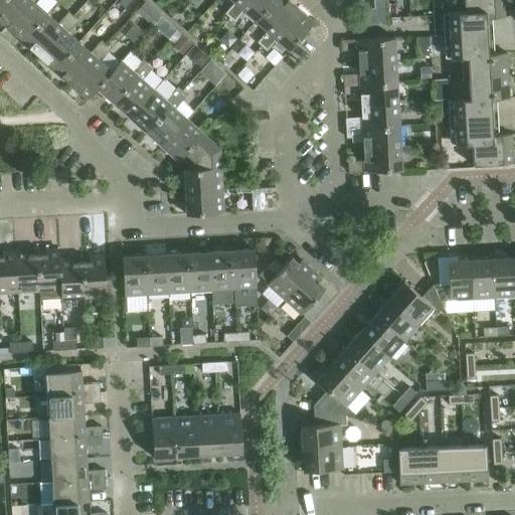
[(0,0),(0,21),(5,27),(29,0),(31,0),(35,3),(37,0),(0,0)]
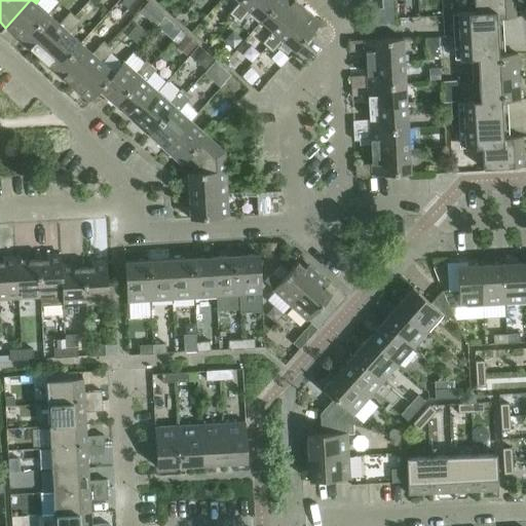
[(32,0),(30,0),(5,28),(23,42),(47,13),(36,3),(32,0)]
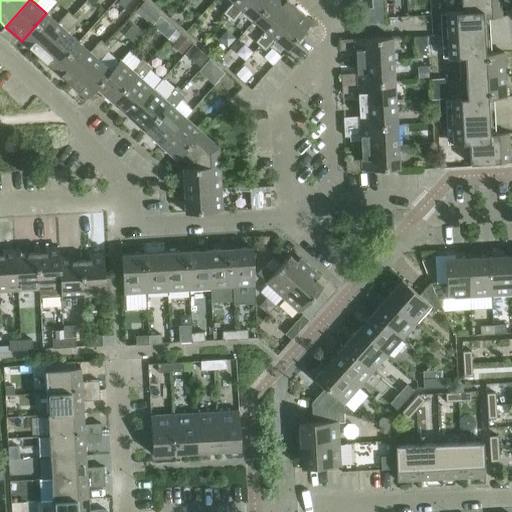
[(231,0),(233,2),(228,8),(238,16),(243,10),(238,6),(243,0),(231,0)]
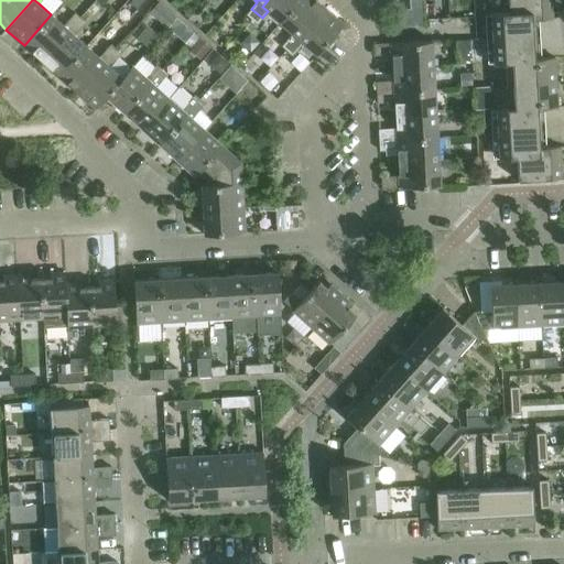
[(268,0),(262,7),(268,11),(280,22),(300,0),(268,0)]
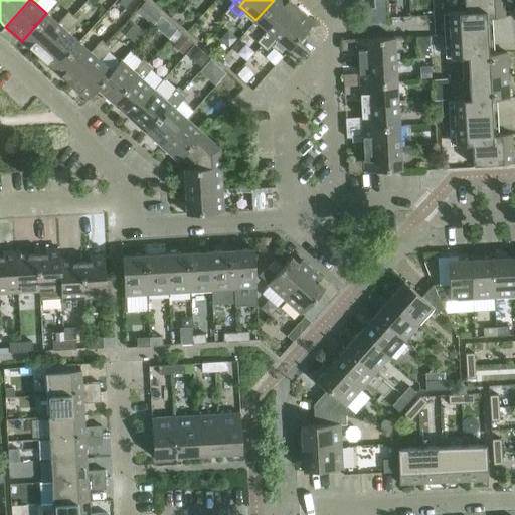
[(288,0),(274,0),(255,20),(267,31),(262,36),(272,45),(277,39),(272,35),(297,7),(288,0)]
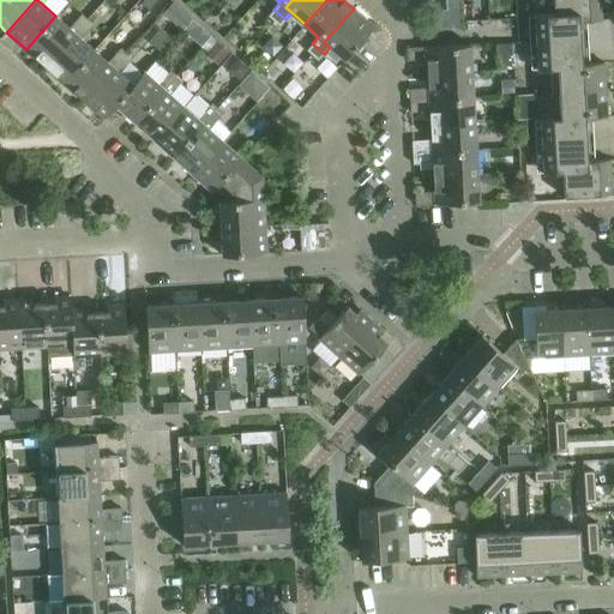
[(534,16),(535,18),(536,41),(537,70),(557,68),(558,94),(605,90),(603,64),(582,65),(581,38),(579,38),(579,22),(601,20),(600,0),(552,0),(553,14),(534,16)]
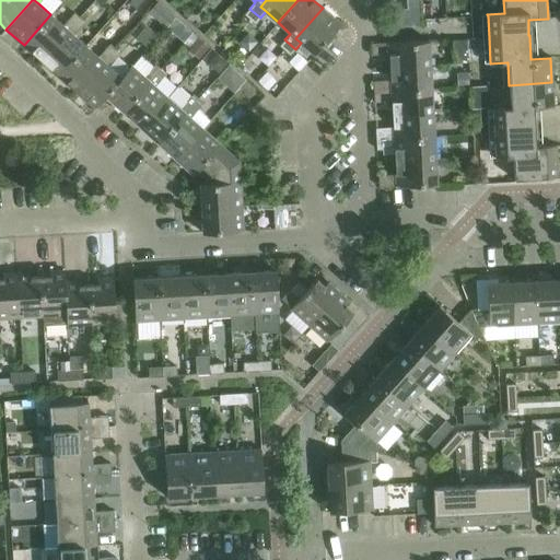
[(323,8),(295,38),(301,43),(314,55),(341,24),(323,8)]
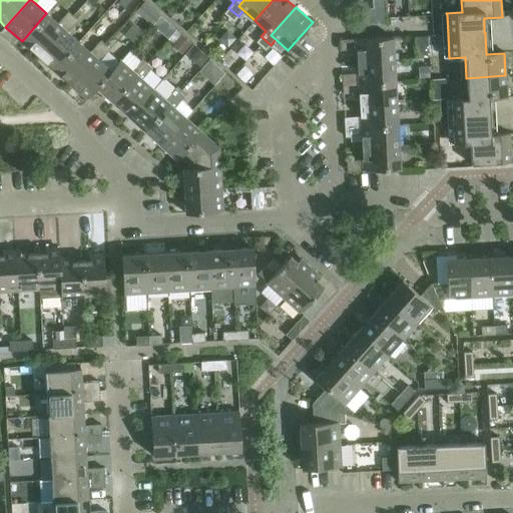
[(223,13),(233,22),(238,16),(228,8),(223,13)]
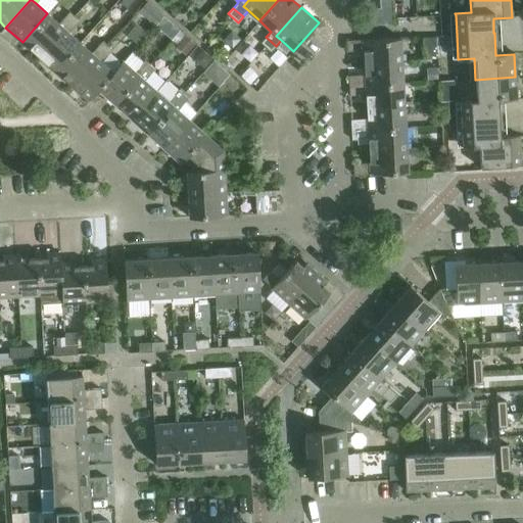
[(392,8),(369,9),(369,26),(393,25),(393,19),(392,8)]
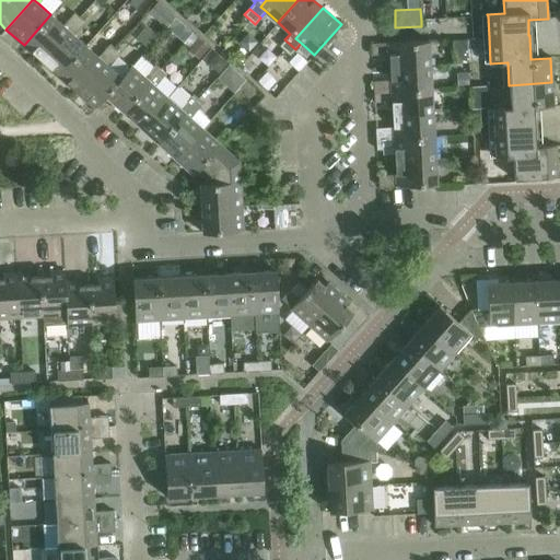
[(167,10),(158,21),(165,28),(175,18),(167,10)]
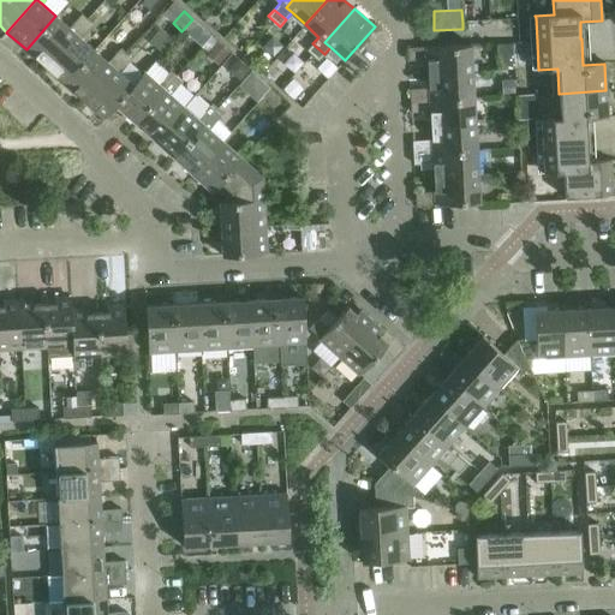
[(93,24),(87,19),(82,15),(75,22),(87,31),(93,24)]
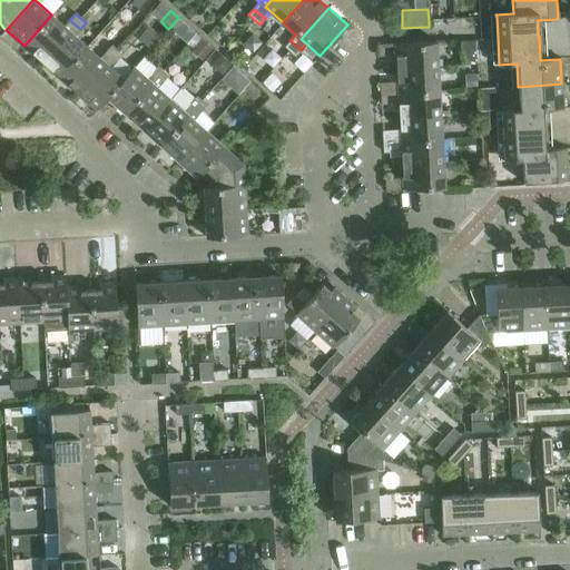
[(51,15),(25,46),(42,61),(69,31),(75,36),(80,29),(69,20),(65,26),(51,15)]
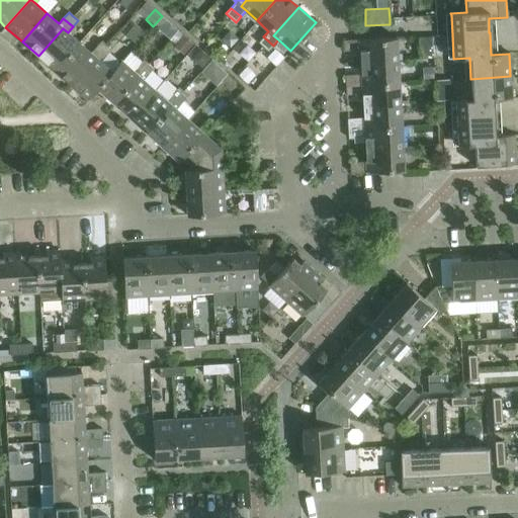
[(63,28),(38,56),(55,71),(79,42),(68,32),(63,28)]
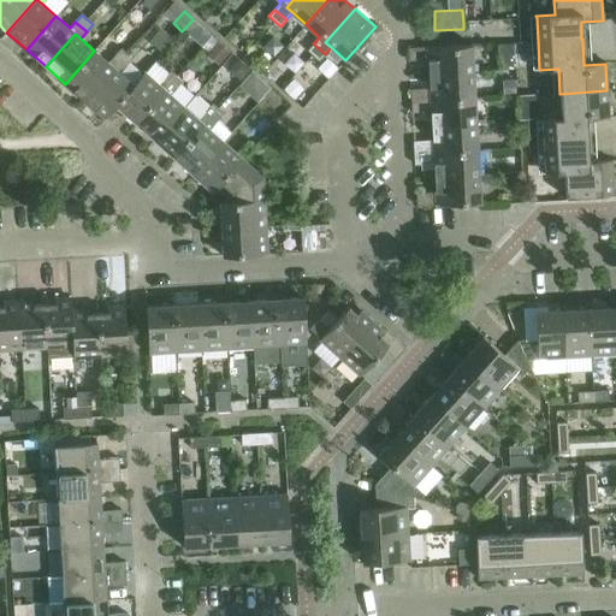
[(219,42),(209,53),(221,64),(231,53),(219,42)]
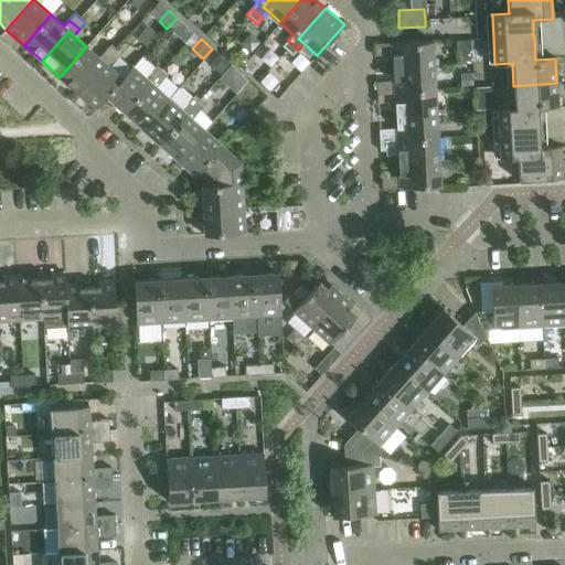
[(281,46),(292,56),(298,50),(287,40),(281,46)]
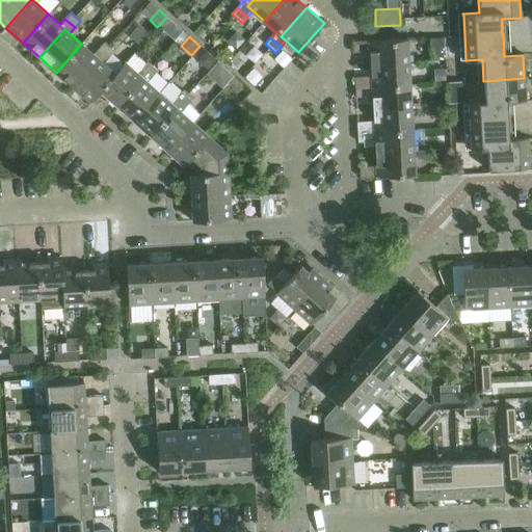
[(407,38),(369,41),(370,64),(408,62),(407,38)]
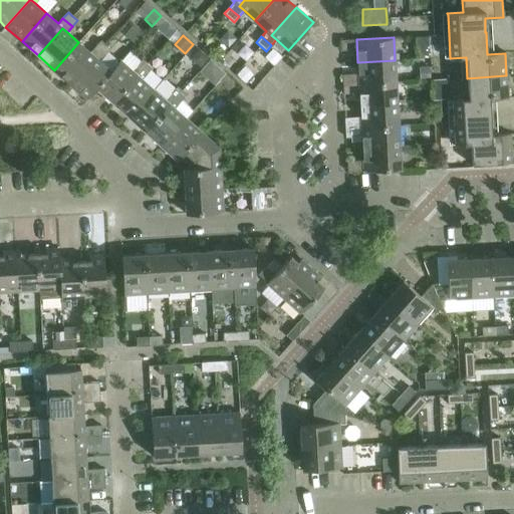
[(351,47),(351,40),(340,40),(340,51),(348,50),(351,47)]
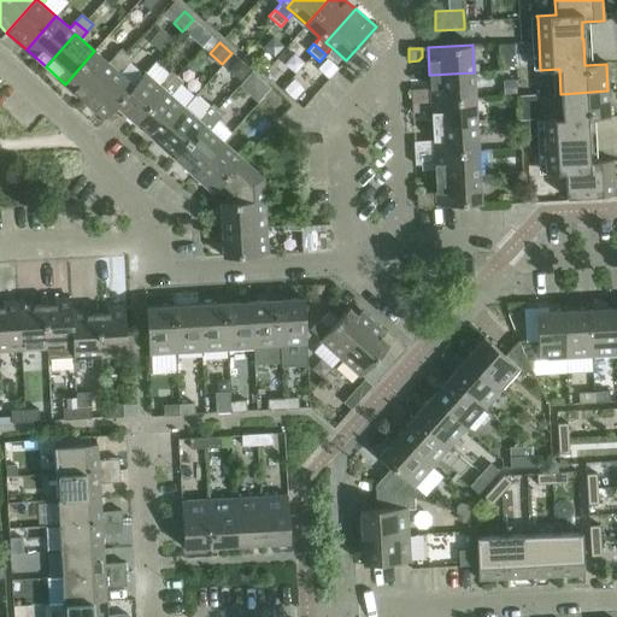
[(133,59),(127,54),(121,50),(115,57),(125,66),(133,59)]
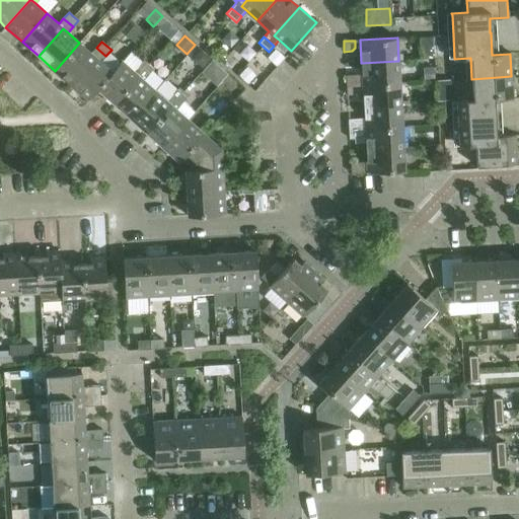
[(79,43),(55,71),(71,85),(96,57),(100,62),(105,56),(96,48),(91,53),(79,43)]
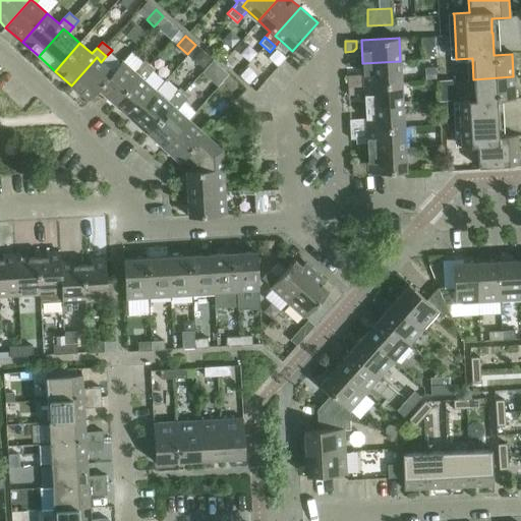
[(435,48),(422,49),(423,59),(436,59),(435,48)]
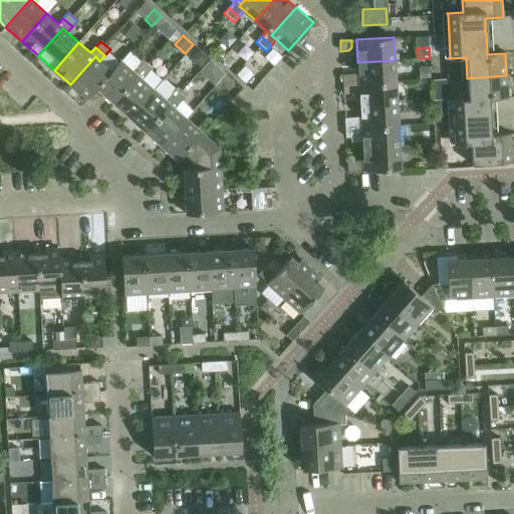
[(199,49),(194,55),(195,64),(200,69),(209,58),(199,49)]
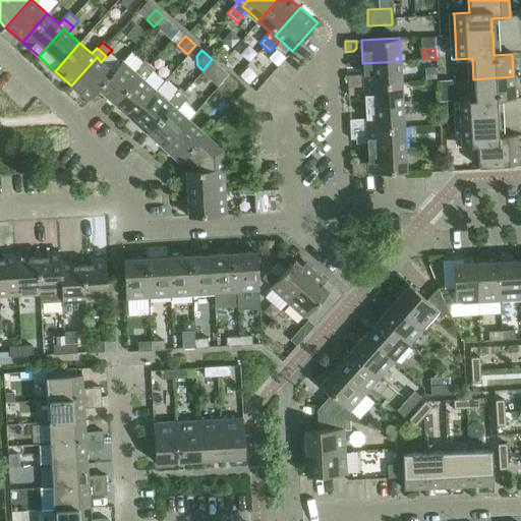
[(97,57),(71,85),(89,101),(98,91),(97,90),(113,72),(112,71),(101,62),(97,57)]
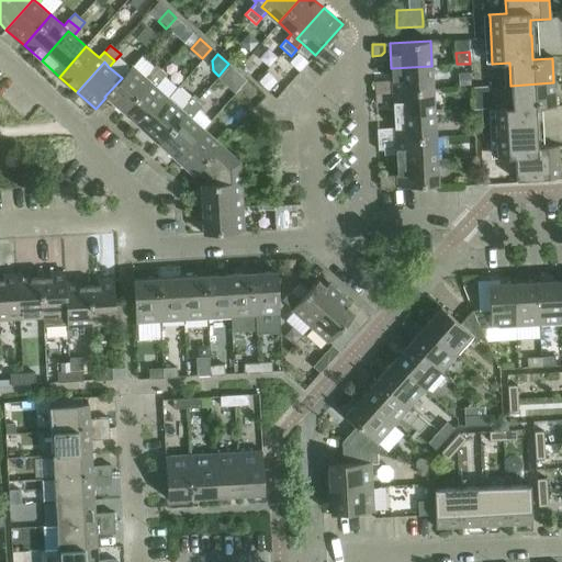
[(166,75),(161,70),(156,65),(150,71),(160,81),(166,75)]
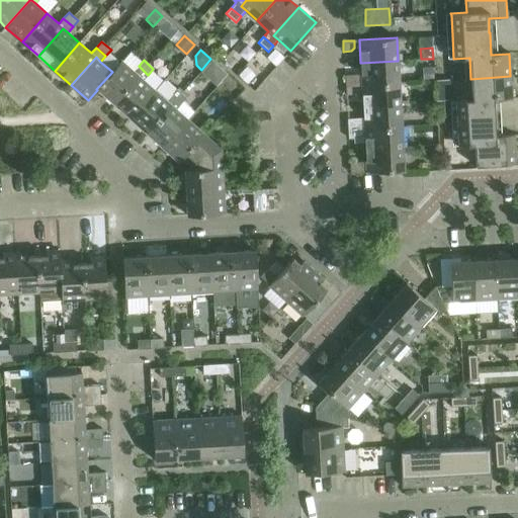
[(96,89),(97,90),(113,104),(138,76),(134,72),(121,61),(111,71),(112,72),(96,89)]
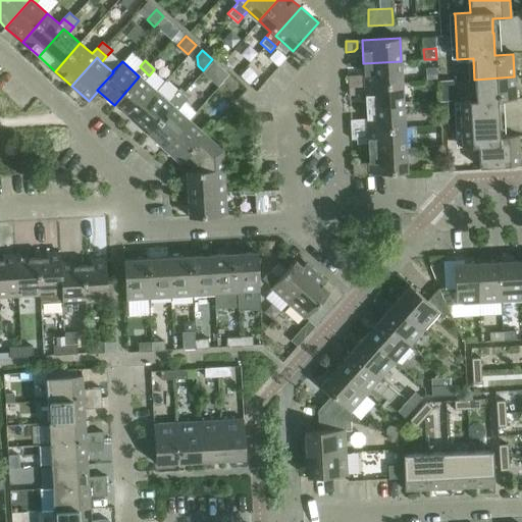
[(401,61),(363,63),(364,85),(402,83),(401,61)]
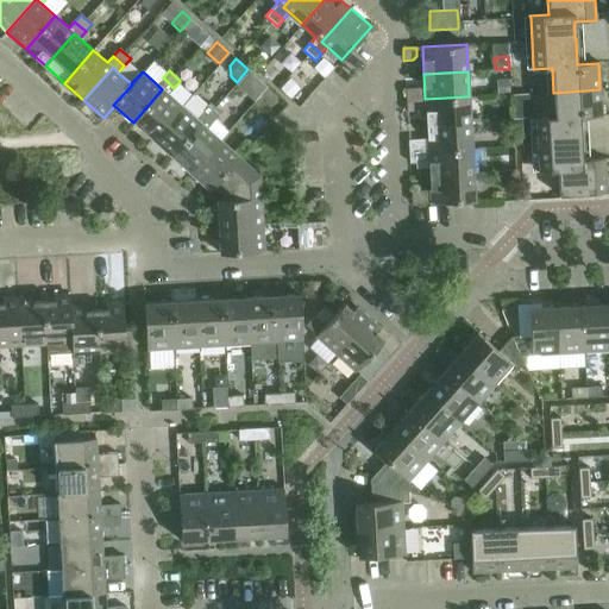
[(162,89),(133,123),(152,139),(182,106),(168,94),(174,88),(163,77),(157,85),(162,89)]
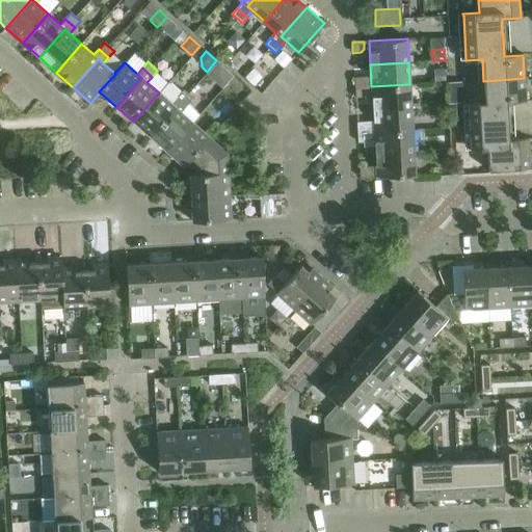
[(444,70),(435,70),(436,81),(445,81),(444,70)]
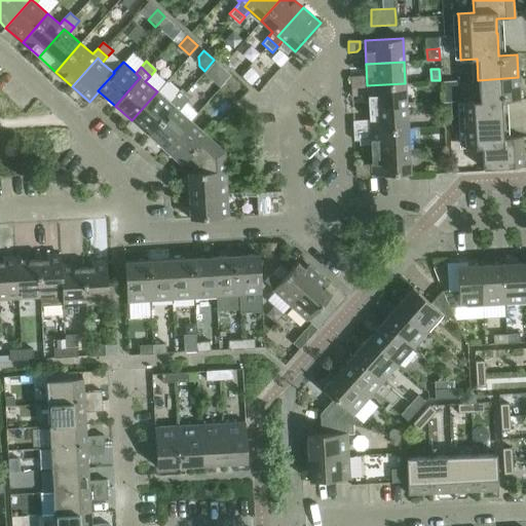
[(350,77),(350,86),(362,86),(362,79),(359,76),(350,77)]
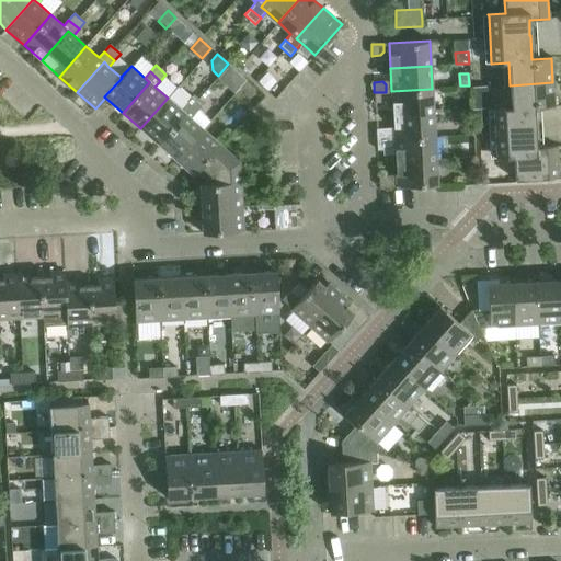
[(493,109),(495,134),(536,130),(534,109),(554,107),(552,82),(510,86),(511,107),(493,109)]
